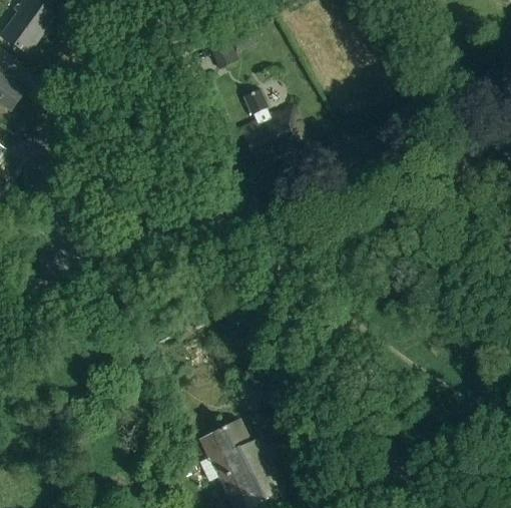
[(27,53),(55,15),(45,8),(51,0),(20,0),(13,10),(16,12),(1,34),(27,53)]
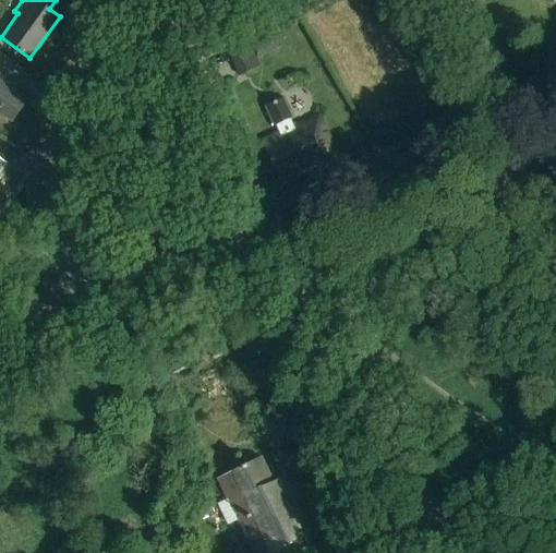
[(225,44),(237,71),(260,61),(248,34),(225,44)]
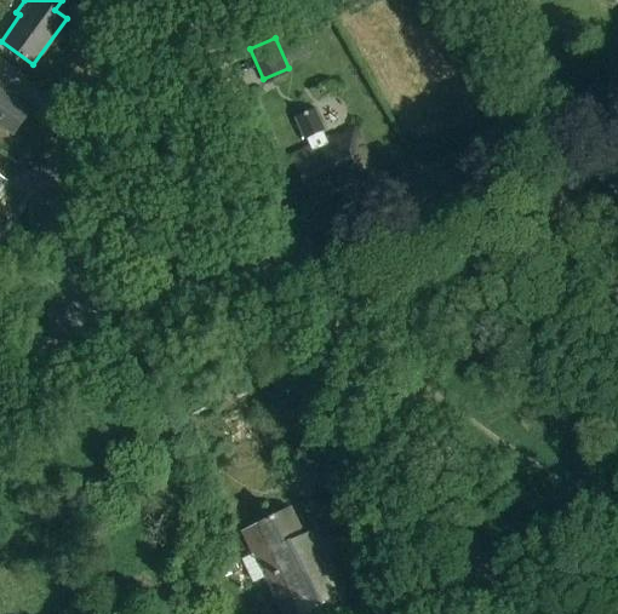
[(487,78),(484,81),(491,89),(495,85),(487,78)]
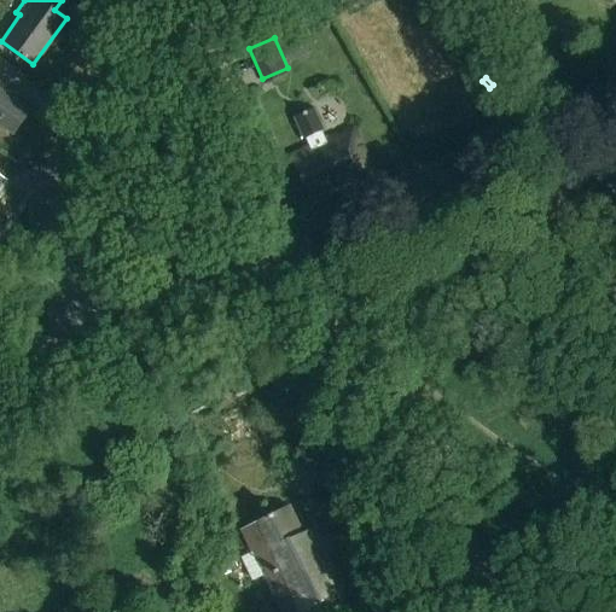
[(0,121),(16,133),(32,110),(17,100),(21,95),(0,80),(0,121)]
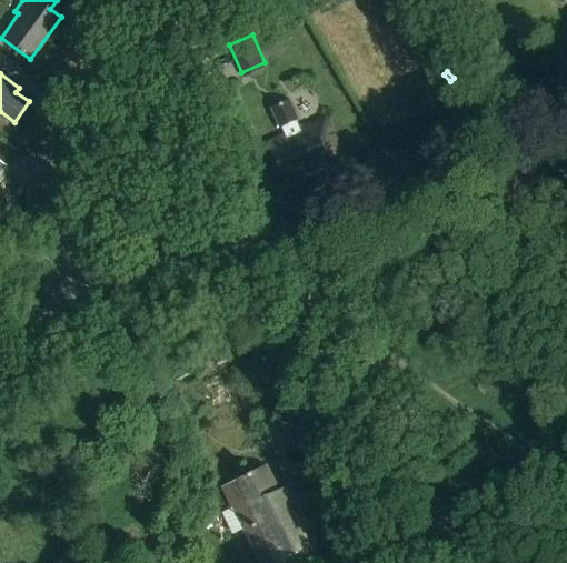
[(266,140),(280,174),(318,159),(321,167),(345,158),(327,114),(299,127),(287,97),(268,104),(277,126),(280,124),(284,133),(266,140)]
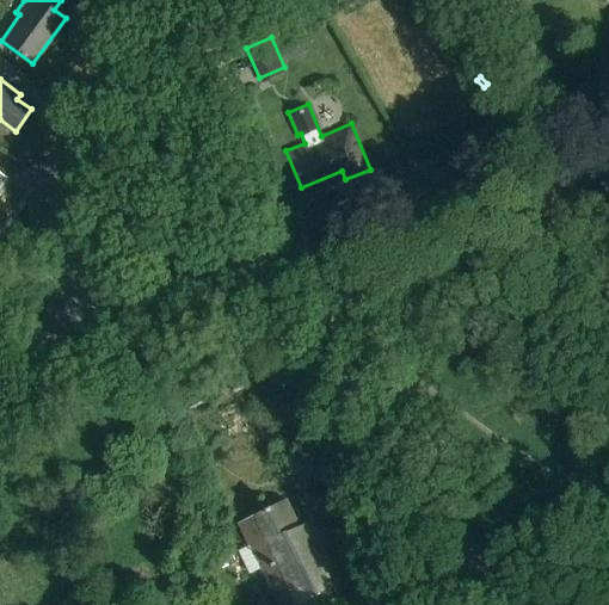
[(308,604),(346,587),(313,516),(299,524),(285,497),(239,522),(276,604),(308,604)]
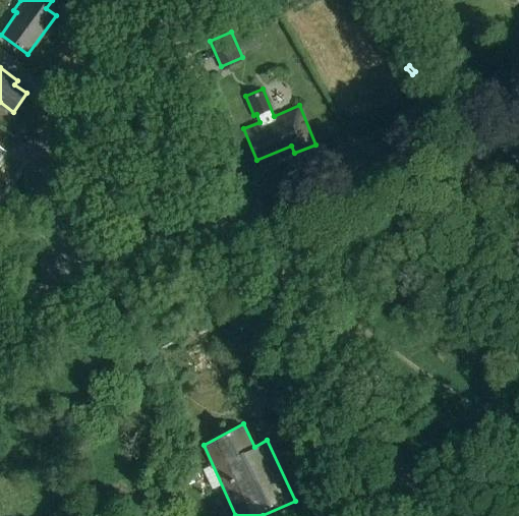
All buildings are outlined.
